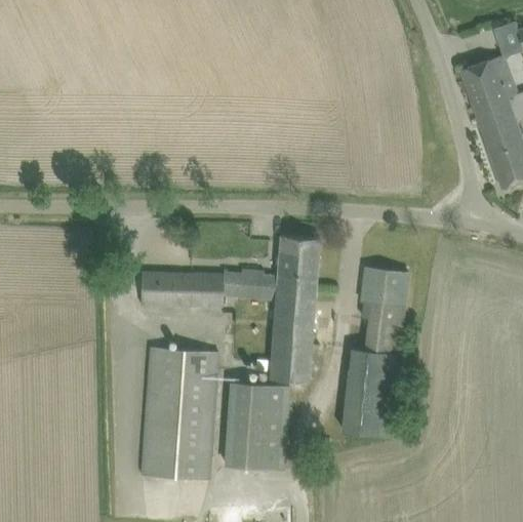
[(459,72),(479,130),(512,119),(505,102),(517,96),(501,56),(459,72)]
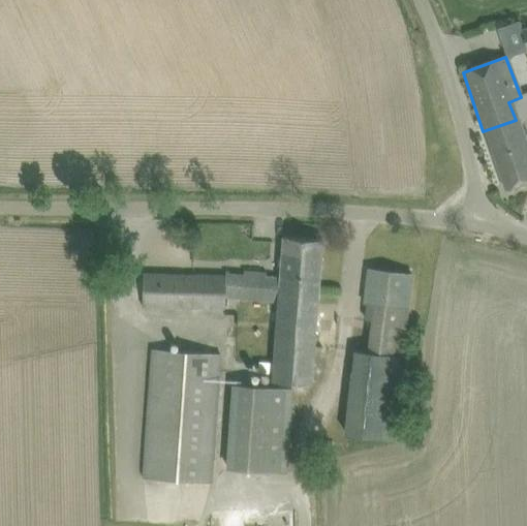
[(526,151),(516,120),(483,131),(503,191),(526,182),(526,151)]
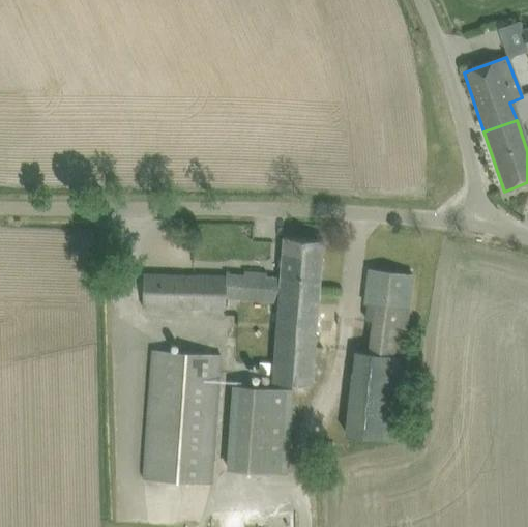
[(242,274),(240,301),(277,304),(272,384),(311,387),(321,242),(282,240),(279,281),(265,280),(265,275),(242,274)]
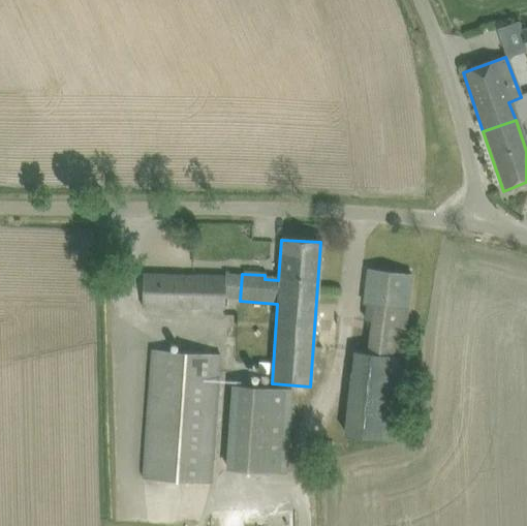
[(367,272),(363,306),(371,307),(406,311),(410,277),(367,272)]
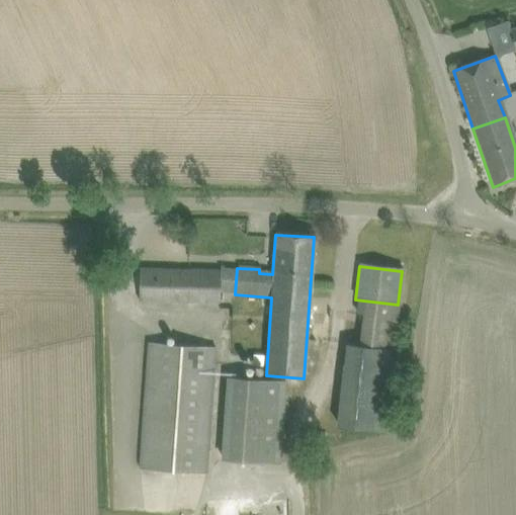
[(218,305),(219,273),(138,271),(137,303),(218,305)]
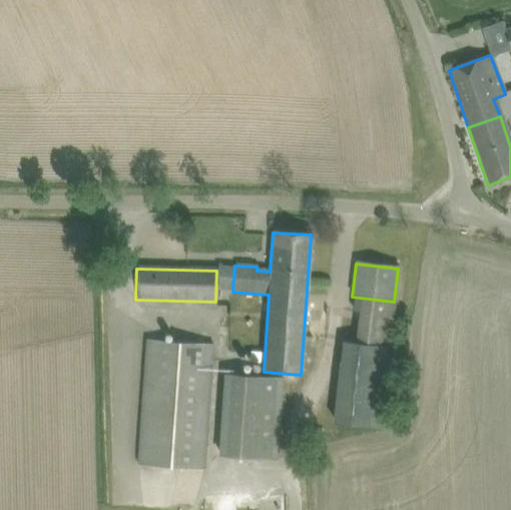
[(394,302),(360,298),(355,344),(341,342),(333,422),(377,427),(379,408),(391,410),(398,348),(388,347),(394,302)]
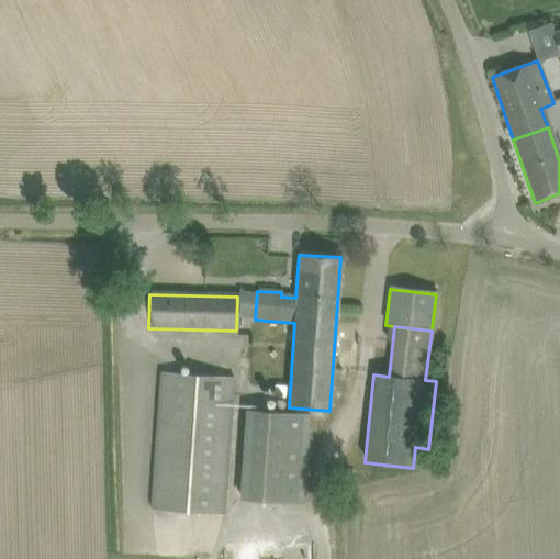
[(150,511),(224,515),(234,378),(160,372),(150,511)]
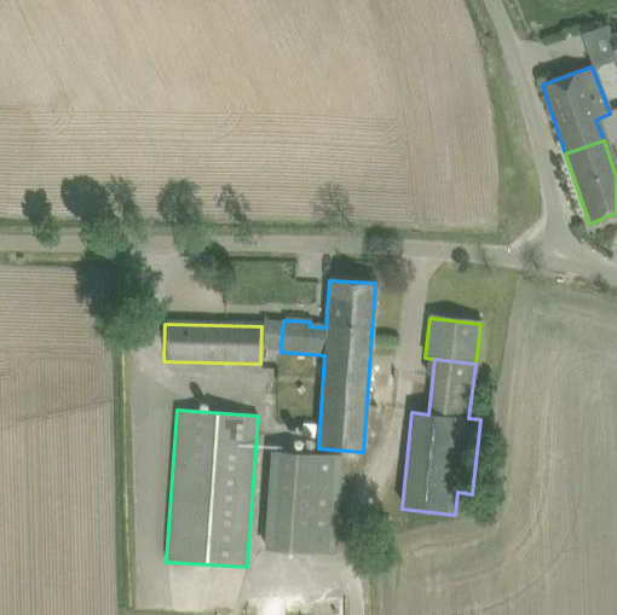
[(263,551),(334,556),(341,457),(270,452),(263,551)]
